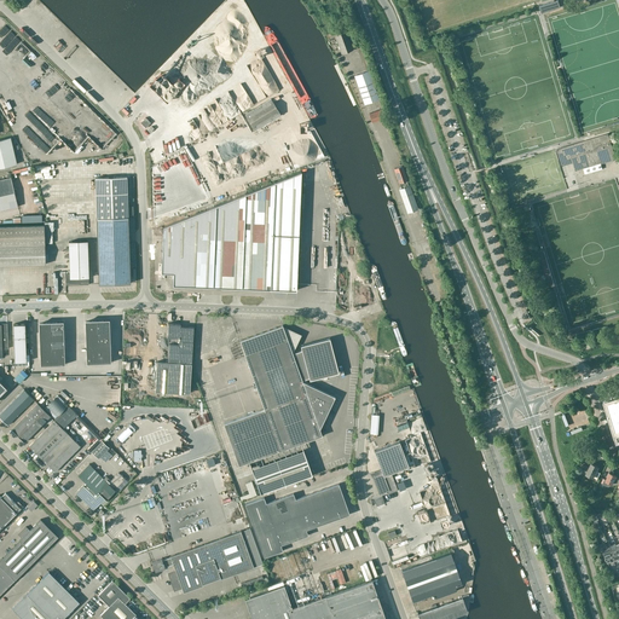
[(557,0),(539,6),(542,13),(560,7),(557,0)]
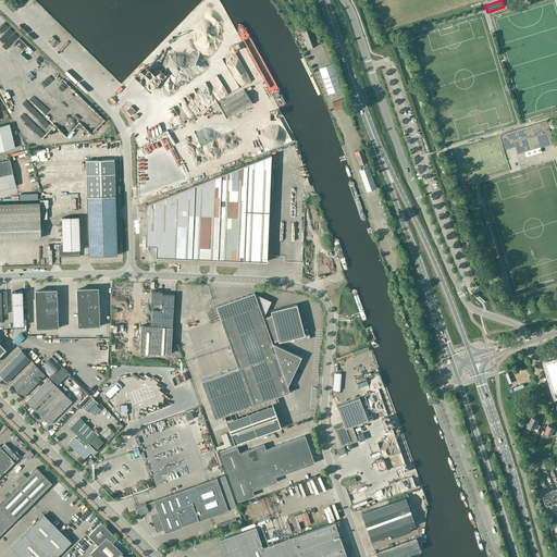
[(311,28),(301,32),(307,48),(317,45),(311,28)]
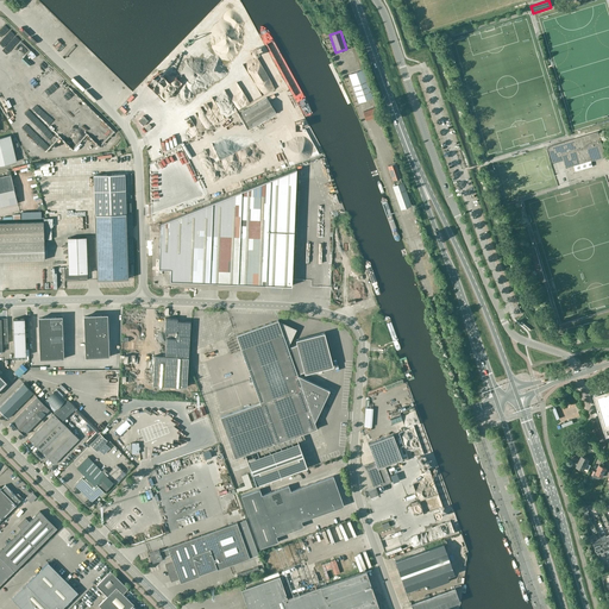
[(56,79),(60,75),(54,69),(50,73),(56,79)]
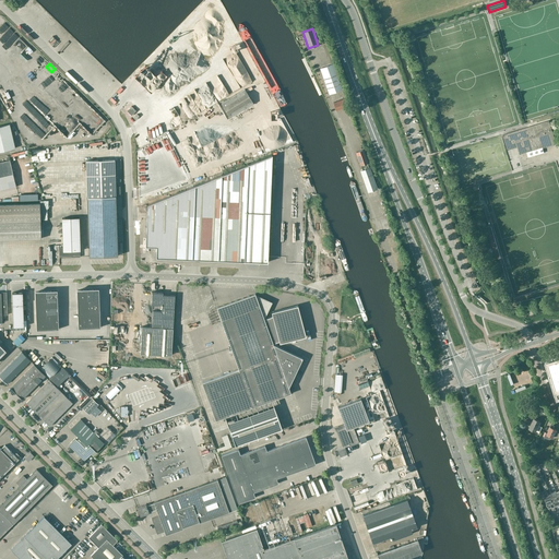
[(330,94),(343,90),(334,63),(321,68),(330,94)]
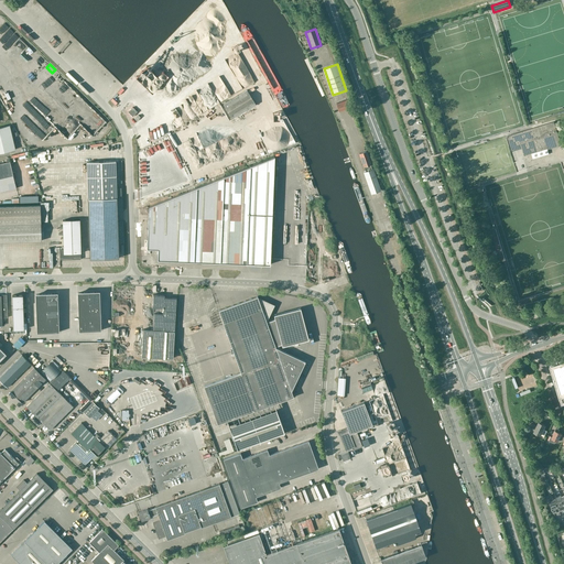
[(160,90),(166,80),(159,76),(156,80),(154,79),(153,82),(151,80),(148,86),(158,91),(159,89),(160,90)]
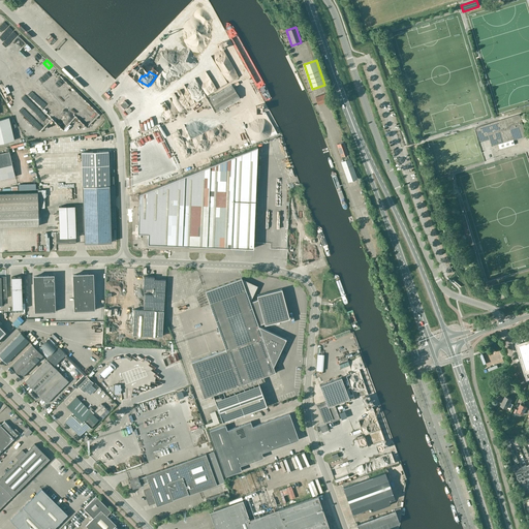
[(231,85),(210,98),(218,112),(240,98),(231,85)]
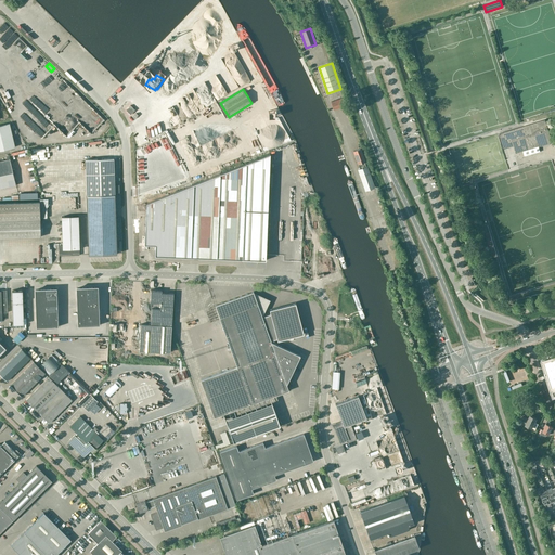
[(343,98),(331,102),(334,110),(345,105),(343,98)]
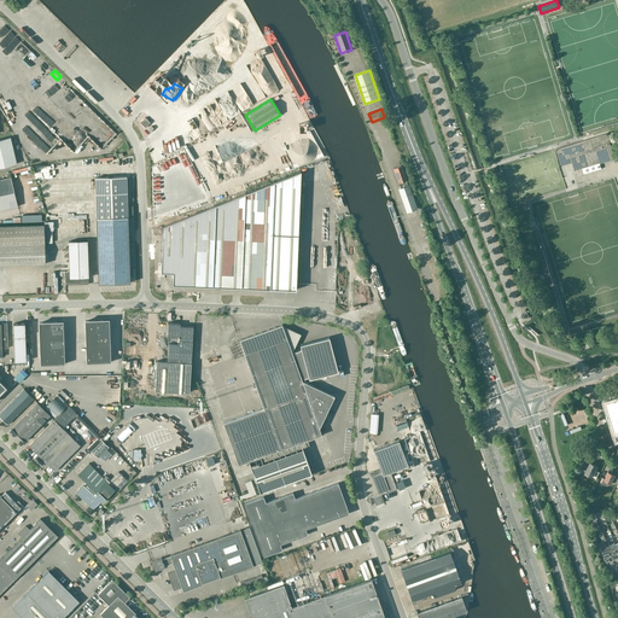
[(151,122),(145,117),(140,123),(145,128),(151,122)]
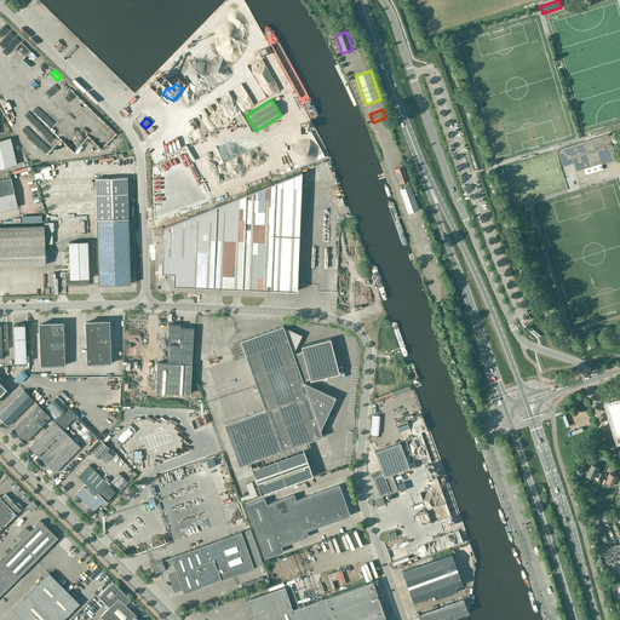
[(616,160),(612,143),(612,142),(609,133),(557,149),(563,167),(574,164),(577,171),(602,162),(602,164),(616,160)]
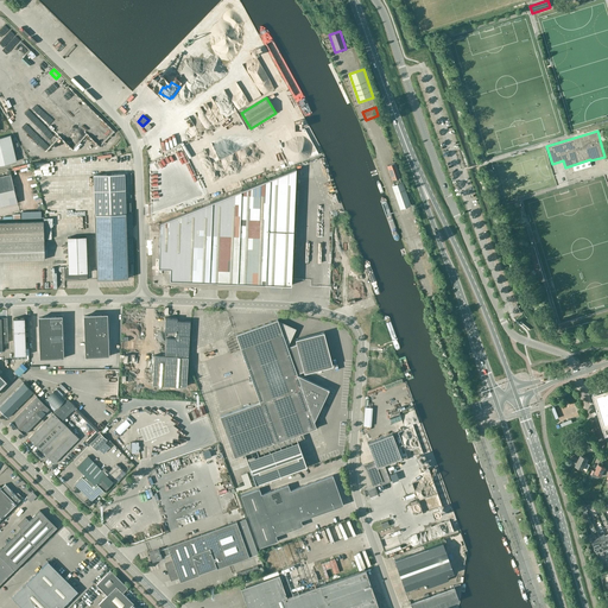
[(10,134),(0,137),(0,164),(17,160),(10,134)]
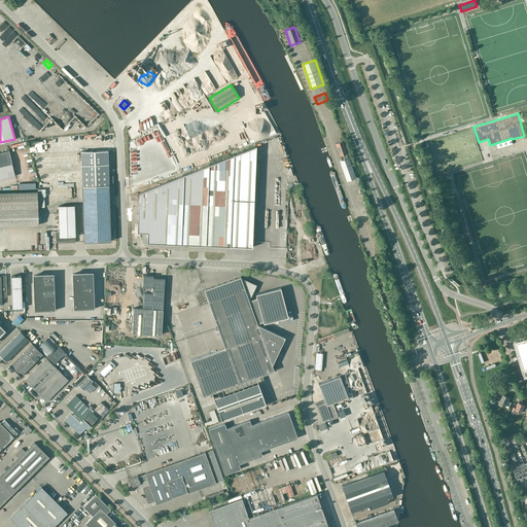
[(22,141),(10,144),(16,170),(19,170),(20,173),(24,172),(23,168),(30,166),(29,162),(33,161),(28,142),(23,143),(22,141)]
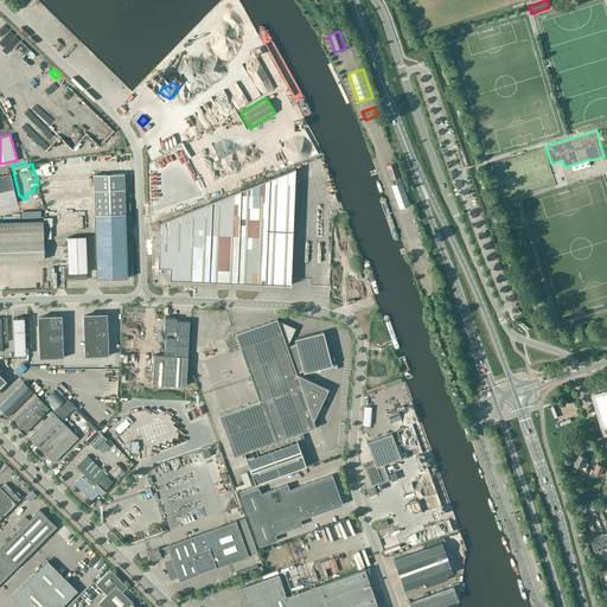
[(391,179),(400,177),(394,163),(387,165),(391,179)]
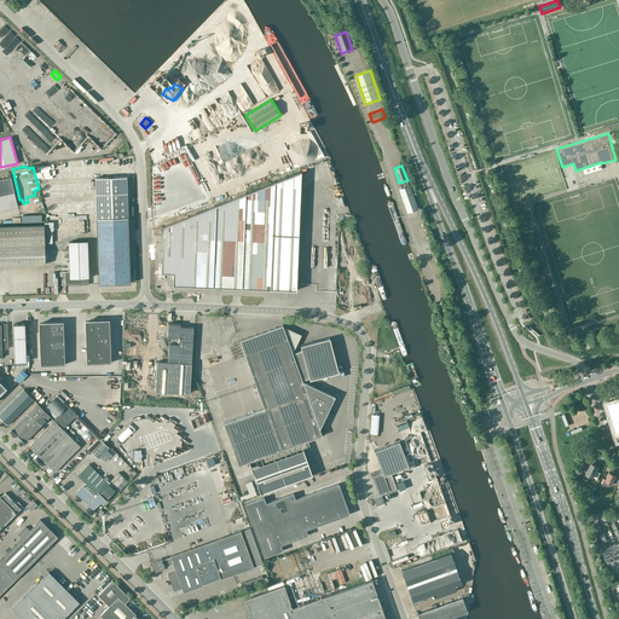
[(301,172),(163,226),(162,260),(162,272),(174,273),(173,285),(185,285),(186,287),(186,285),(213,287),(214,287),(241,288),(242,288),(296,290),(301,172)]
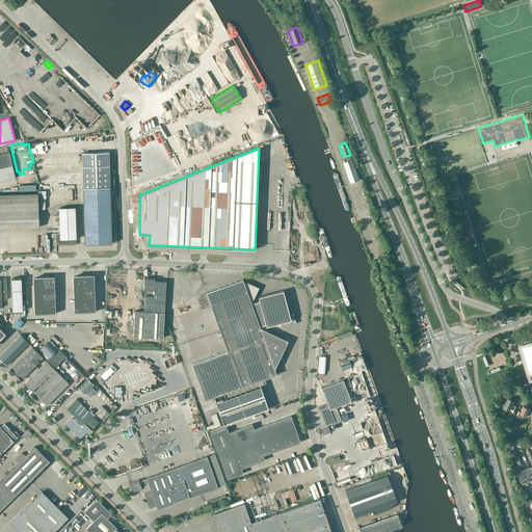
[(0,181),(16,178),(9,152),(0,154),(0,181)]
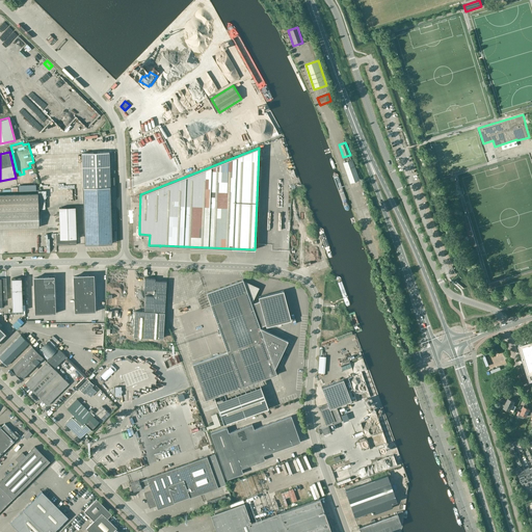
[(82,153),(82,166),(83,189),(110,188),(109,152),(82,153)]
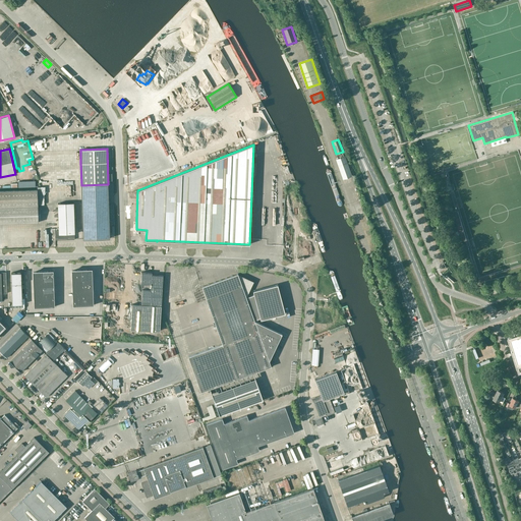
[(351,176),(343,152),(336,154),(338,159),(336,159),(343,178),(351,176)]
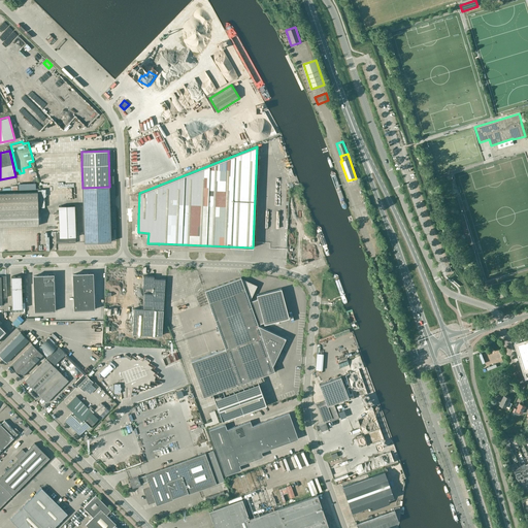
[(85,242),(111,241),(109,187),(83,188),(83,192),(84,232),(85,242)]
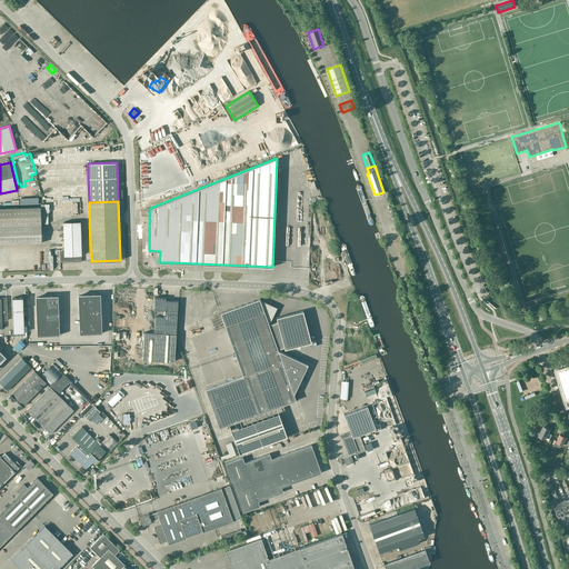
[(0,226),(41,225),(41,207),(0,208),(0,226)]
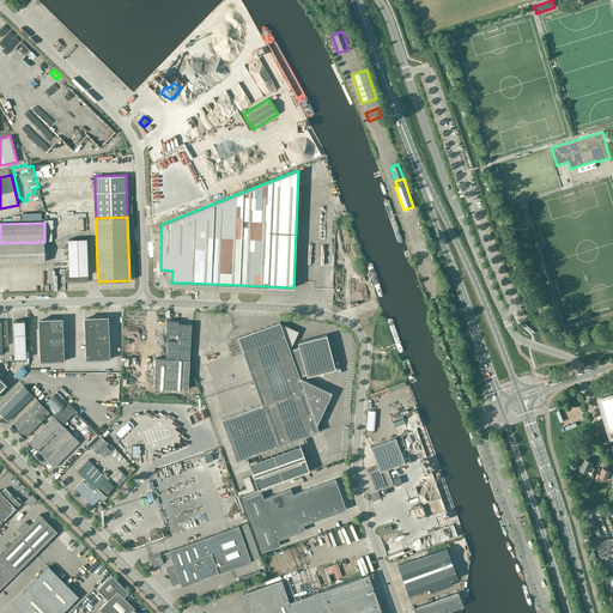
[(65,271),(66,283),(87,281),(87,274),(86,238),(86,235),(79,235),(79,240),(68,240),(70,266),(67,266),(67,271),(65,271)]
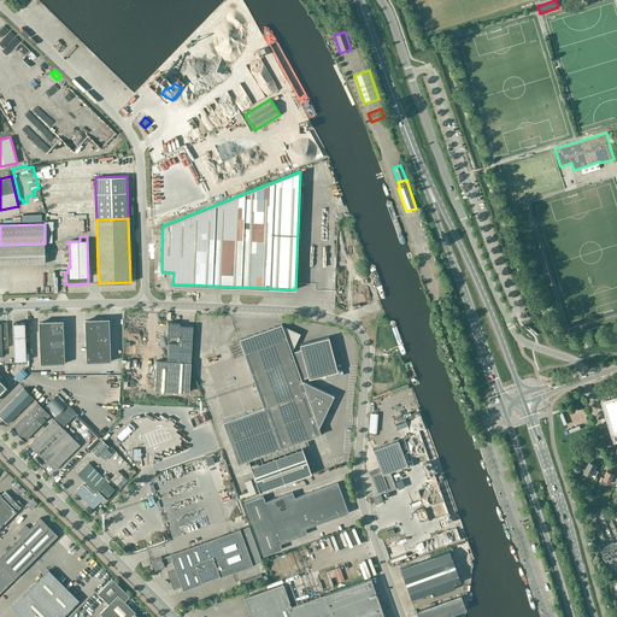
[(0,264),(46,264),(45,244),(0,245),(0,264)]
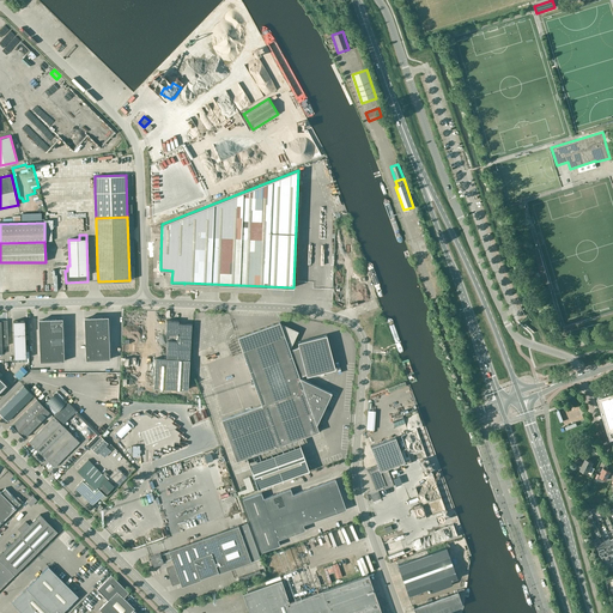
[(108,317),(84,319),(86,359),(110,359),(108,317)]
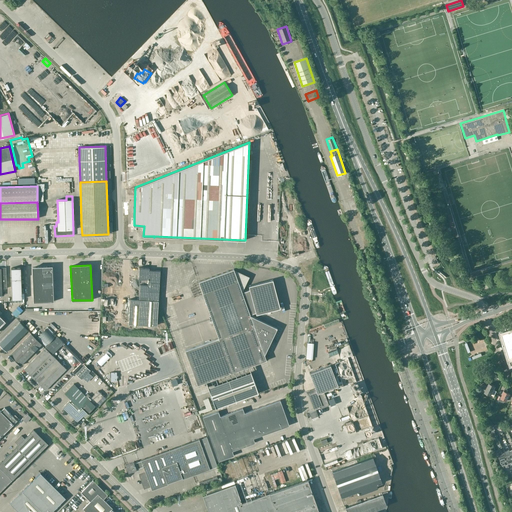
[(52,266),(32,267),(34,302),(54,301),(52,266)]
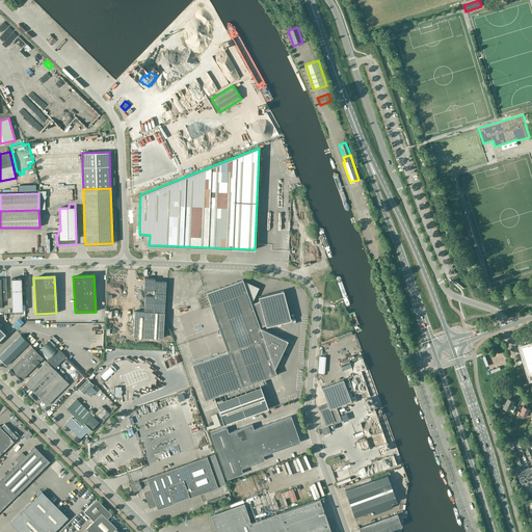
[(22,277),(11,278),(14,311),(23,311),(22,277)]
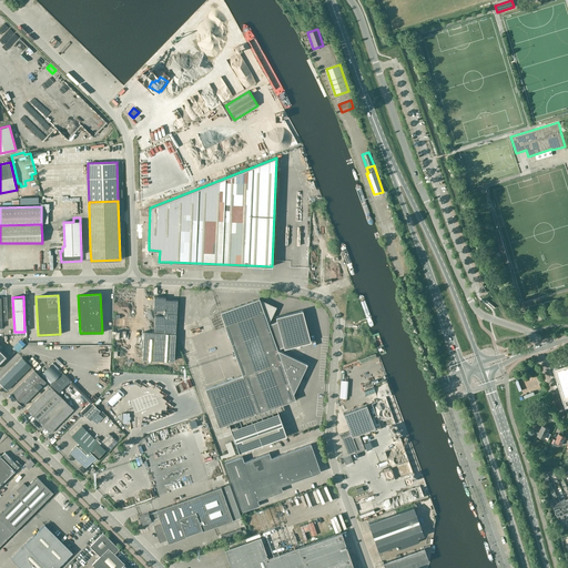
[(155,310),(154,328),(154,332),(144,332),(142,359),(174,361),(178,300),(165,300),(165,297),(154,296),(153,310),(155,310)]
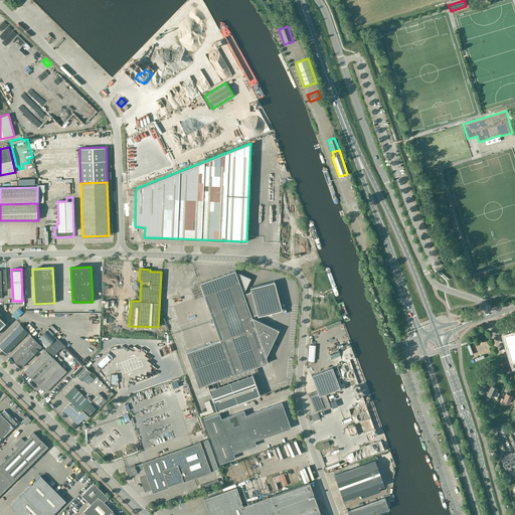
[(268,362),(266,356),(265,352),(276,328),(251,317),(251,316),(258,314),(258,316),(282,310),(275,281),(250,288),(251,291),(243,294),(235,272),(235,271),(199,283),(220,340),(186,352),(198,387),(207,384),(217,410),(260,395),(250,368),(268,362)]
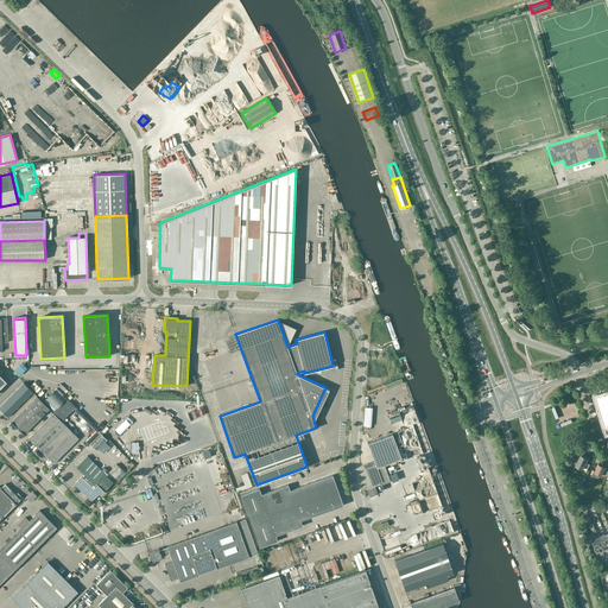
[(391,361),(380,361),(380,360),(371,360),(369,373),(380,374),(380,375),(391,375),(391,361)]
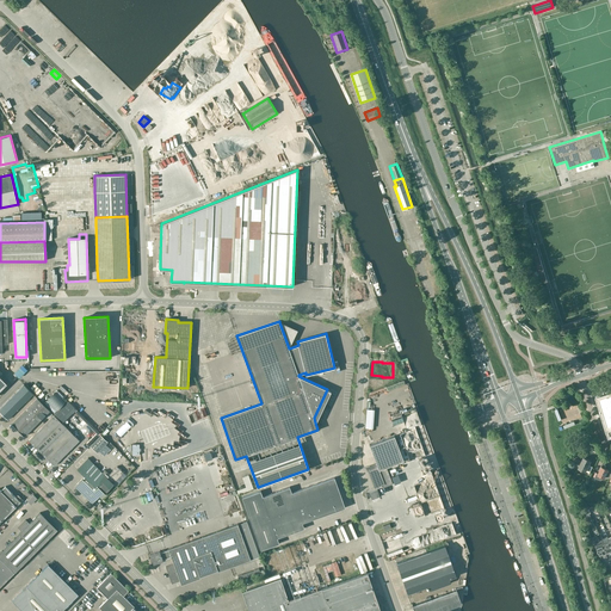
[(17,371),(22,376),(30,368),(25,363),(17,371)]
